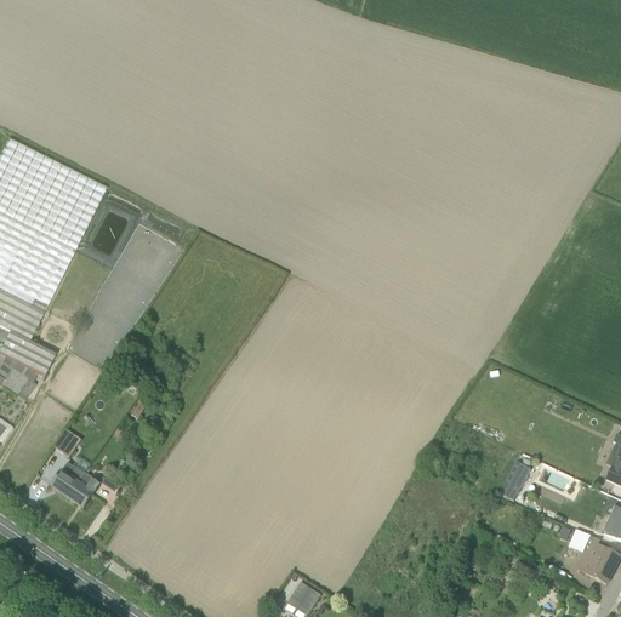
[(0,325),(10,331),(0,350),(0,353),(5,355),(39,372),(45,376),(56,354),(29,341),(45,309),(107,187),(9,137),(0,154),(0,325)]
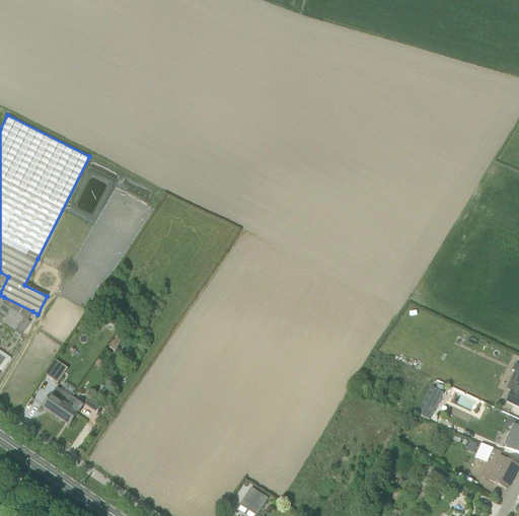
[(0,313),(4,316),(1,320),(21,334),(29,320),(27,319),(2,302),(0,304),(0,313)]
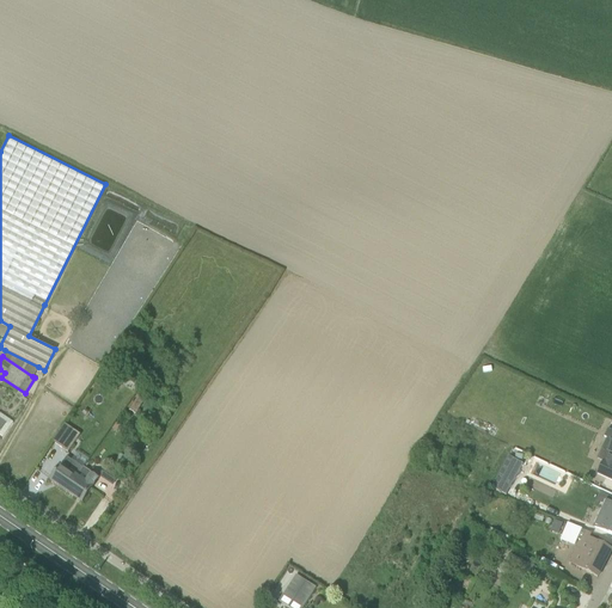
[(123,375),(138,385),(145,375),(130,366),(123,375)]
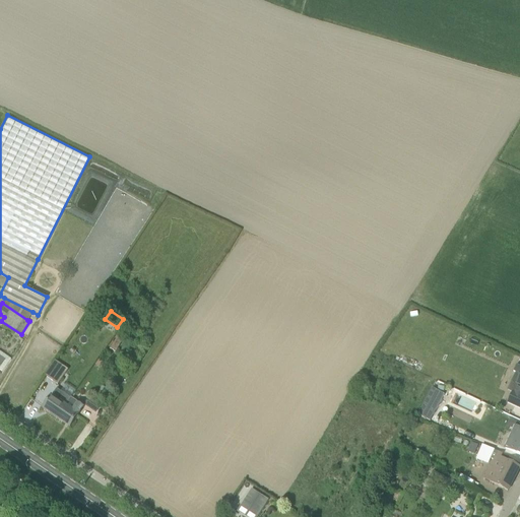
[(117,333),(110,346),(116,350),(124,337),(117,333)]
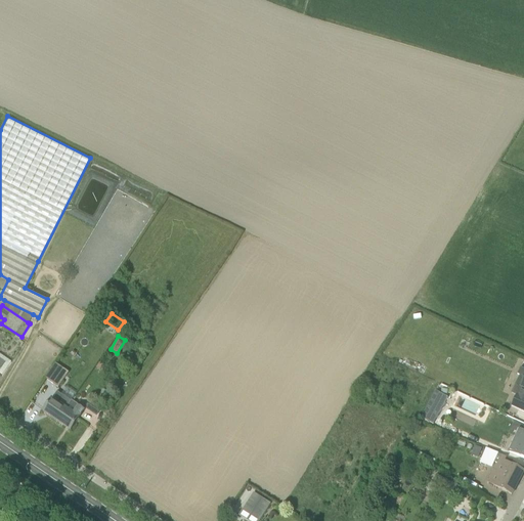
[(55,360),(45,376),(58,385),(69,371),(55,360)]
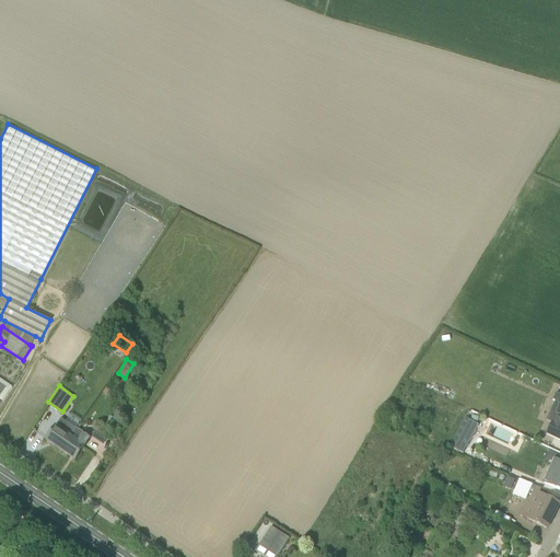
[(551,420),(547,431),(559,438),(559,392),(557,390),(552,397),(559,401),(559,402),(556,412),(558,413),(553,421),(551,420)]
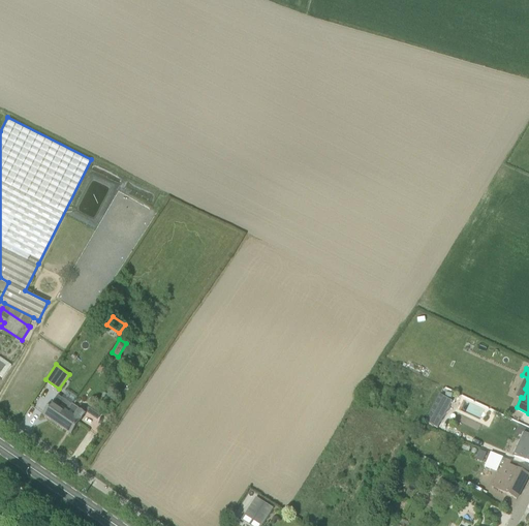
[(66,410),(71,402),(58,393),(53,401),(43,413),(58,423),(66,410)]
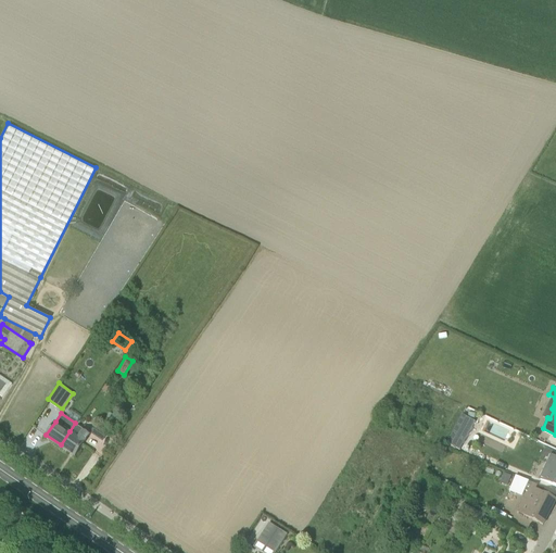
[(462,413),(445,441),(458,449),(475,420),(462,413)]
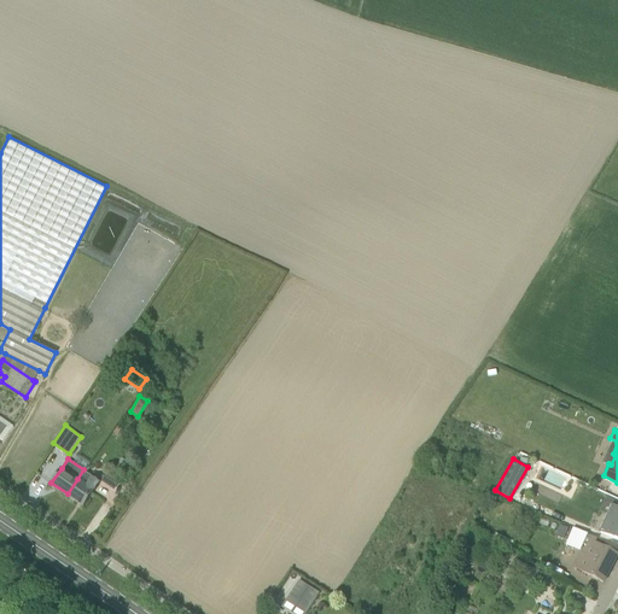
[(99,480),(83,469),(77,479),(68,493),(83,504),(93,490),(99,480)]
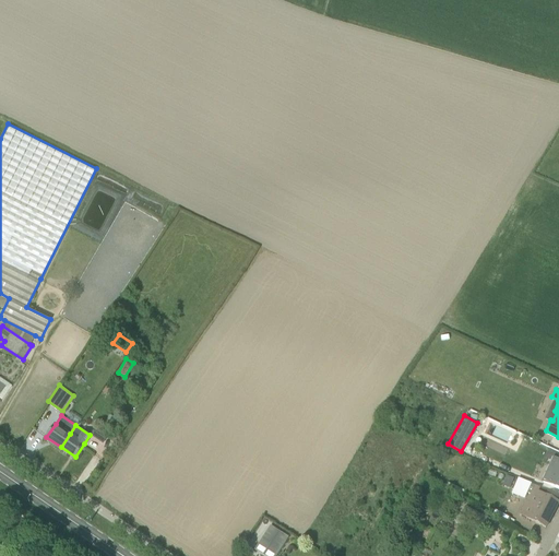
[(95,426),(91,433),(103,441),(108,435),(95,426)]
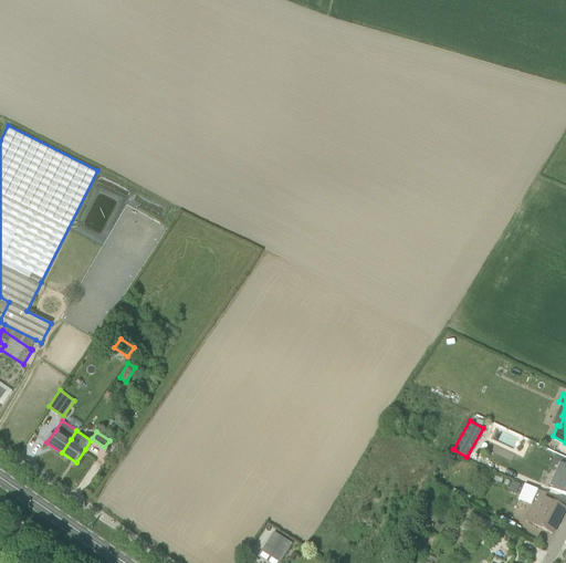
[(549,486),(565,492),(565,462),(562,461),(557,470),(549,486)]
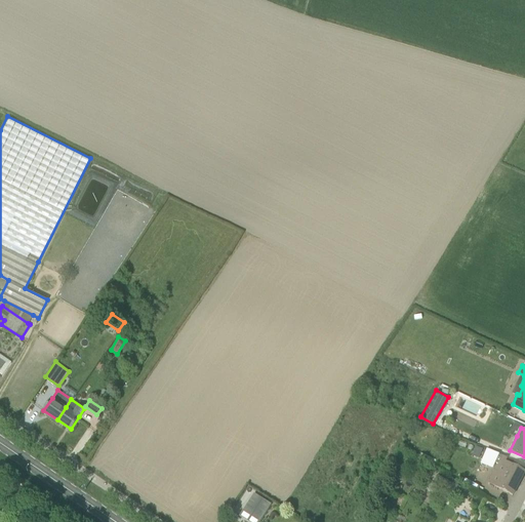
[(494,460),(498,452),(487,448),(486,447),(486,448),(482,457),(480,462),(485,464),(486,460),(493,464),(494,460)]
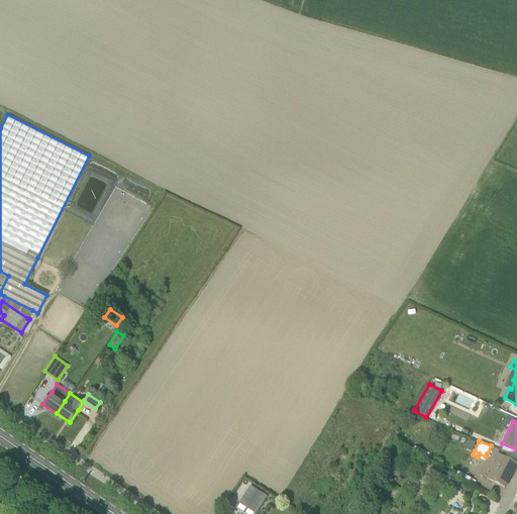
[(516,463),(498,452),(500,449),(491,445),(487,453),(491,455),(486,466),(482,473),(505,486),(516,463)]
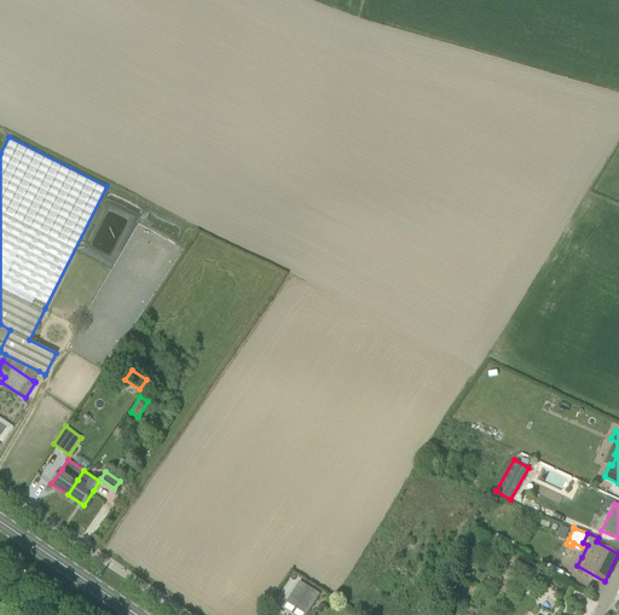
[(544,585),(549,575),(534,567),(528,578),(544,585)]
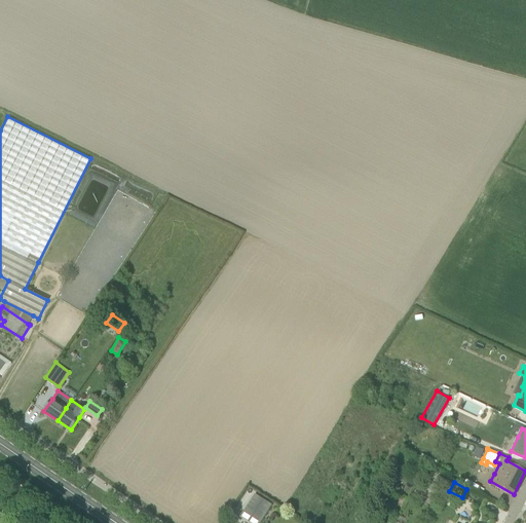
[(259,522),(272,503),(255,492),(239,515),(252,522),(259,522)]
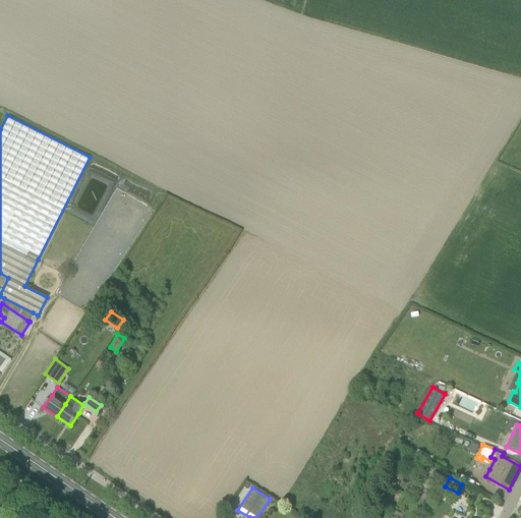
All buildings are outlined.
